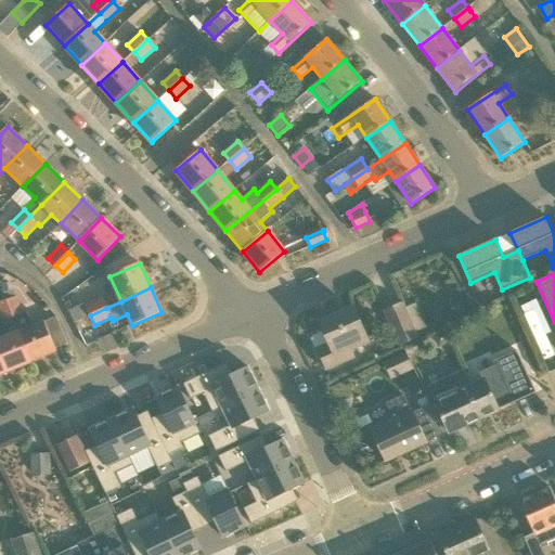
[(56,317),(36,325),(33,326),(27,312),(23,313),(16,297),(7,300),(31,362),(56,351),(55,349),(67,344),(56,317)]
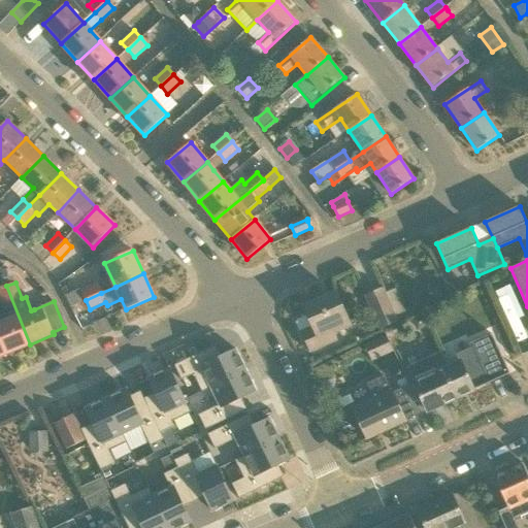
[(86,300),(101,293),(97,284),(81,291),(86,300)]
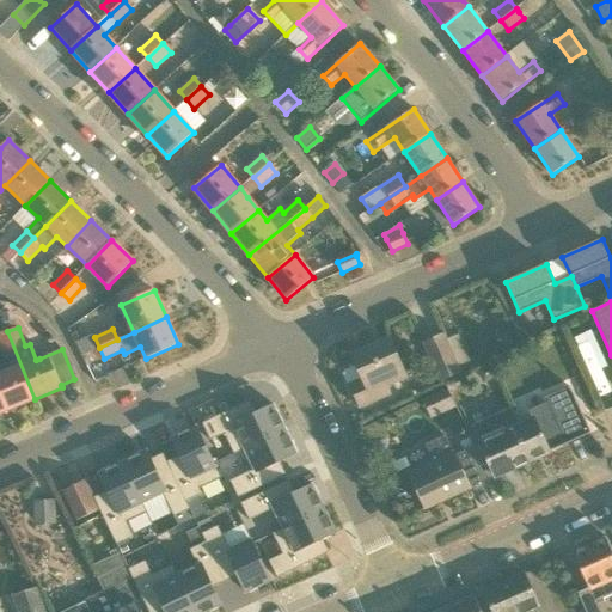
[(8,372),(0,374),(0,389),(8,410),(35,399),(7,331),(0,334),(0,343),(5,354),(2,355),(8,372)]
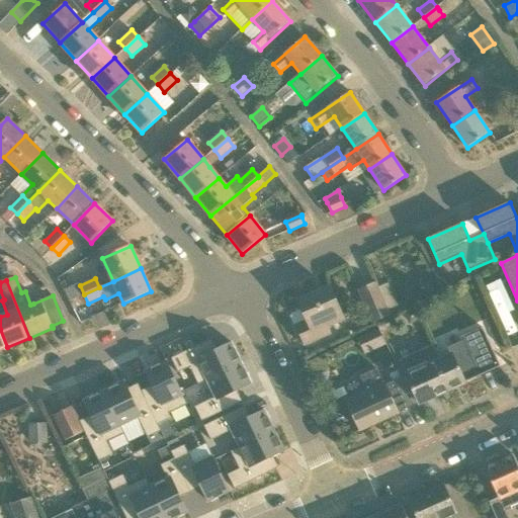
[(389,315),(383,304),(375,284),(360,291),(373,321),(389,315)]
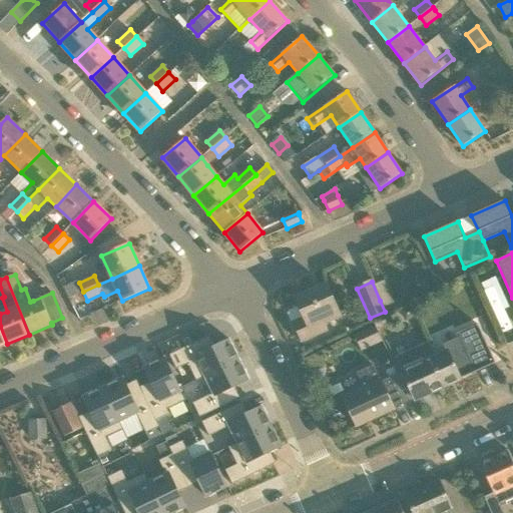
[(340,317),(334,304),(326,285),(297,298),(300,306),(289,311),(288,315),(291,322),(295,323),(303,341),(326,330),(323,324),(340,317)]
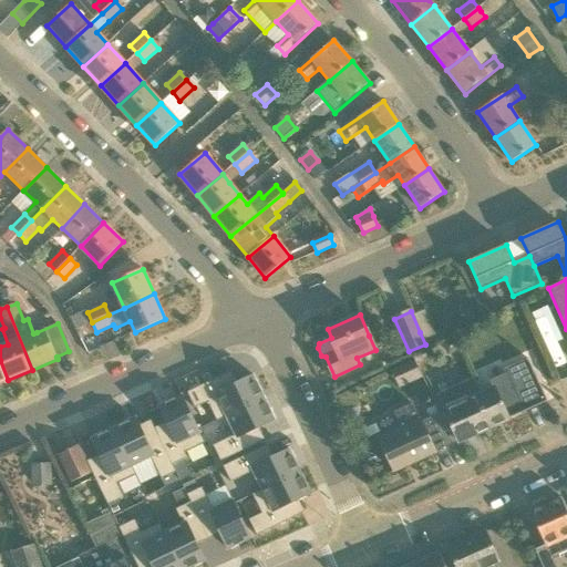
[(461,350),(454,337),(442,342),(447,356),(461,350)]
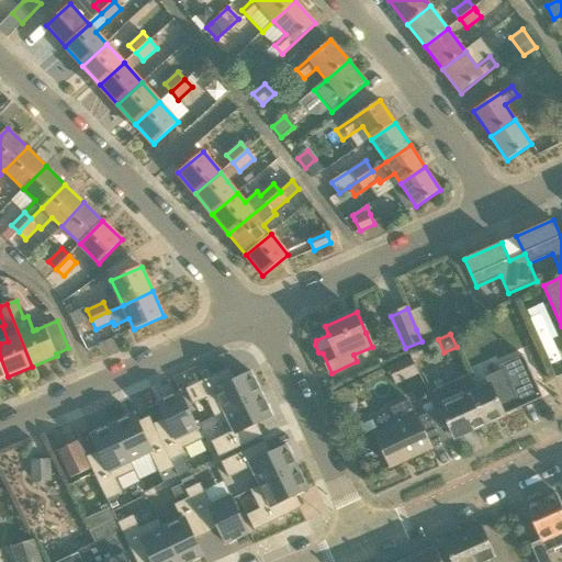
[(473,393),(487,423),(505,415),(542,397),(524,356),(501,367),(503,371),(486,379),(490,385),(478,391),(473,393)]
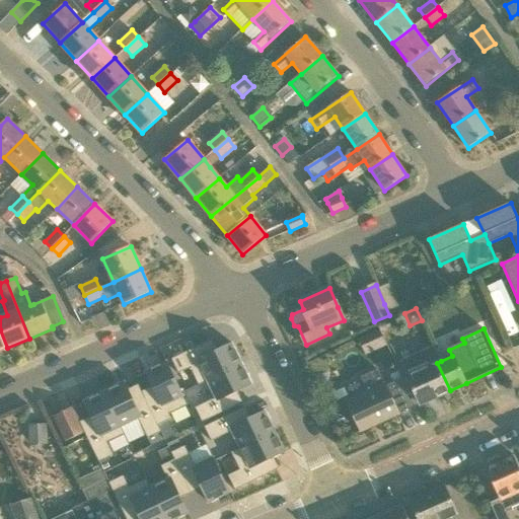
[(379,329),(362,337),(369,353),(386,345),(379,329)]
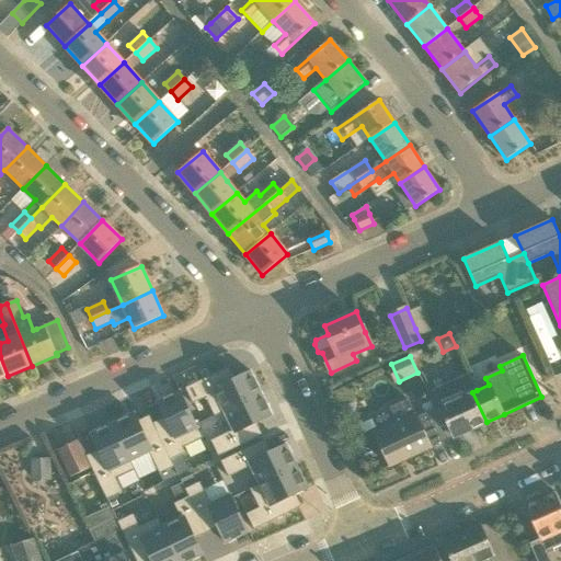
[(229,367),(185,388),(193,403),(206,398),(215,416),(224,412),(262,393),(251,371),(236,379),(229,367)]
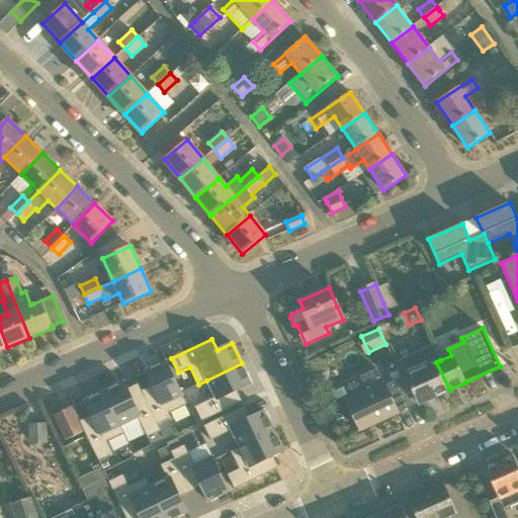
[(423,351),(423,352),(396,364),(399,369),(398,369),(402,377),(396,380),(408,408),(419,403),(419,404),(449,390),(436,362),(440,360),(434,346),(423,351)]
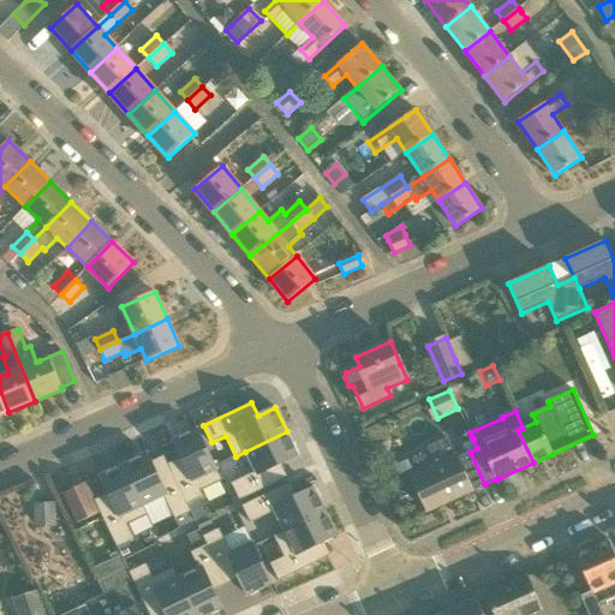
[(180,458),(168,464),(187,503),(203,496),(201,490),(222,481),(197,429),(172,441),(180,458)]
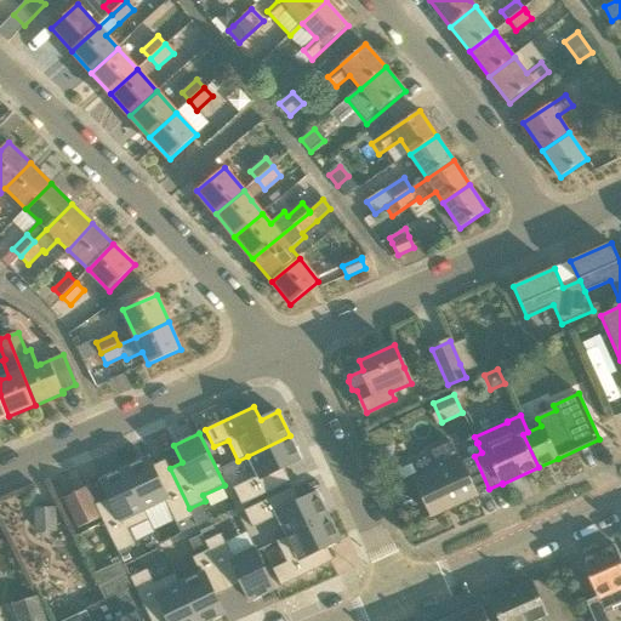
[(258,477),(234,488),(241,505),(290,482),(284,468),(302,460),(290,436),(248,456),(258,477)]
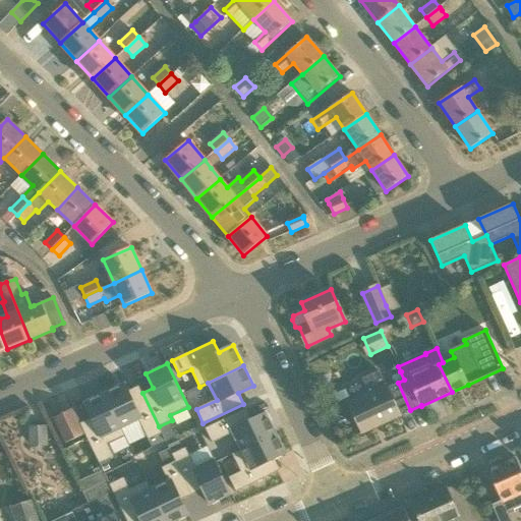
[(410,410),(398,383),(388,388),(384,379),(371,385),(374,391),(349,403),(362,432),(400,416),(400,415),(410,410)]
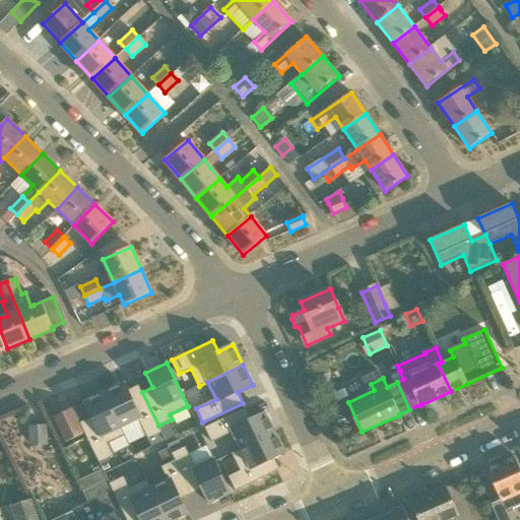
[(124,383),(105,393),(121,428),(138,419),(148,440),(161,433),(158,426),(142,392),(138,385),(128,390),(124,383)]
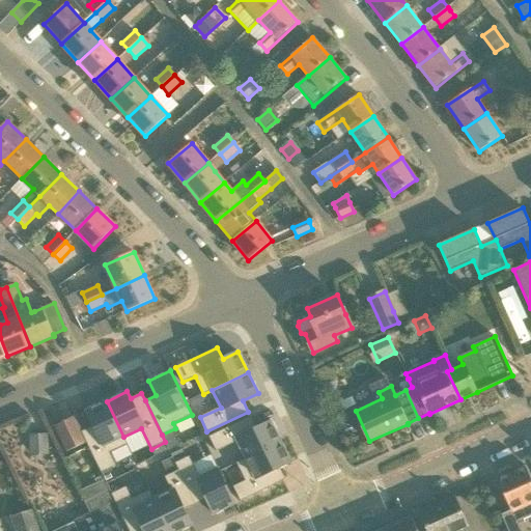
[(93,426),(82,431),(102,473),(116,466),(110,452),(128,444),(123,437),(107,401),(86,411),(93,426)]
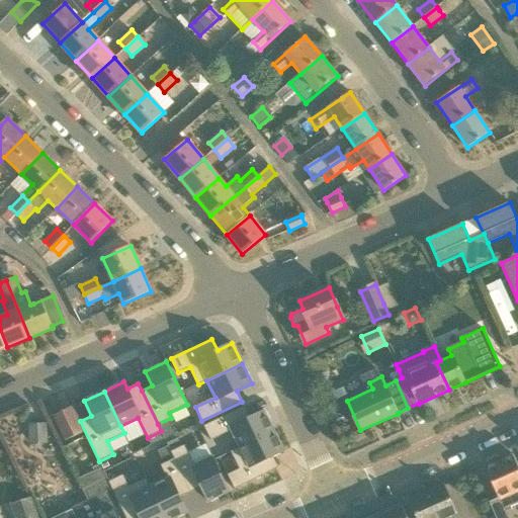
[(84,432),(81,425),(73,407),(54,416),(65,441),(84,432)]
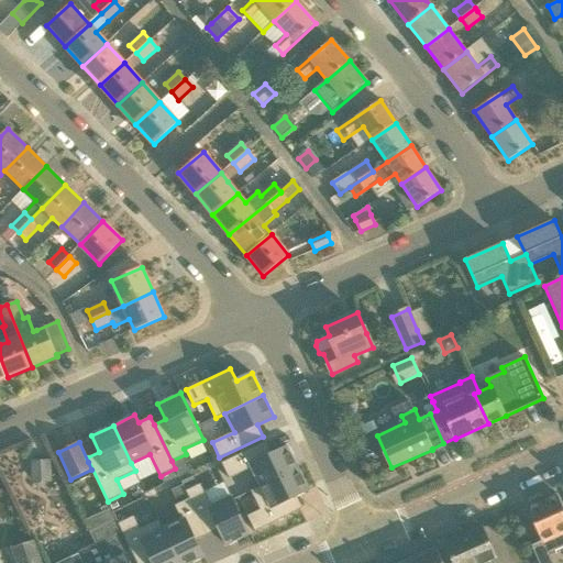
[(266,442),(222,463),(230,478),(252,468),(261,486),(298,468),(288,446),(272,454),(266,442)]
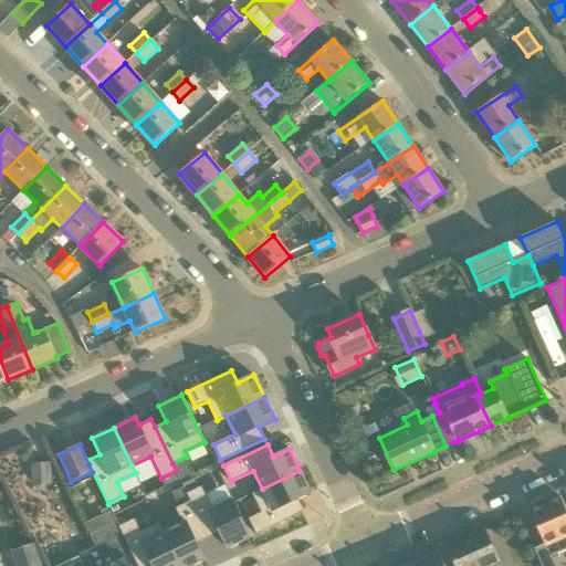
[(50,463),(31,464),(31,486),(50,485),(50,463)]
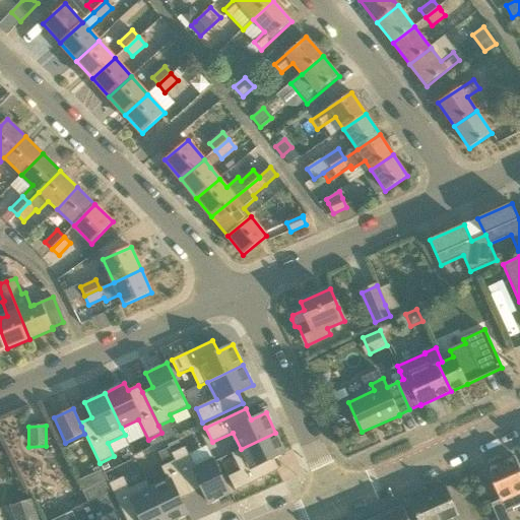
[(161,433),(148,440),(152,447),(166,441),(161,433)]
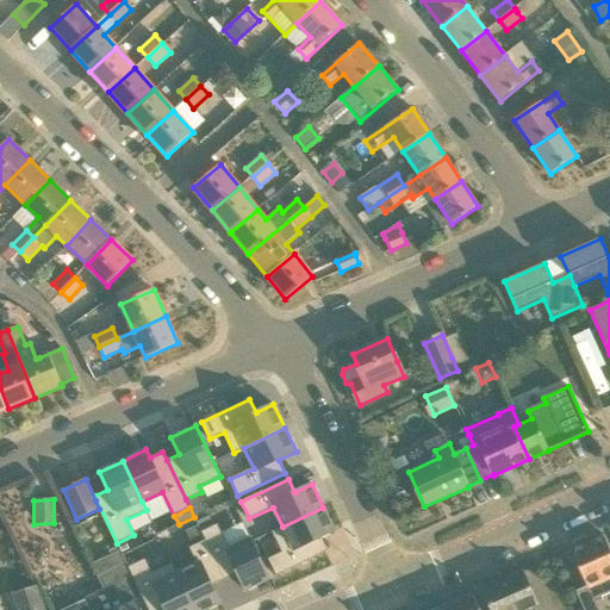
[(282,553),(268,559),(277,576),(328,551),(322,537),(335,531),(323,508),(282,527),(272,533),(282,553)]
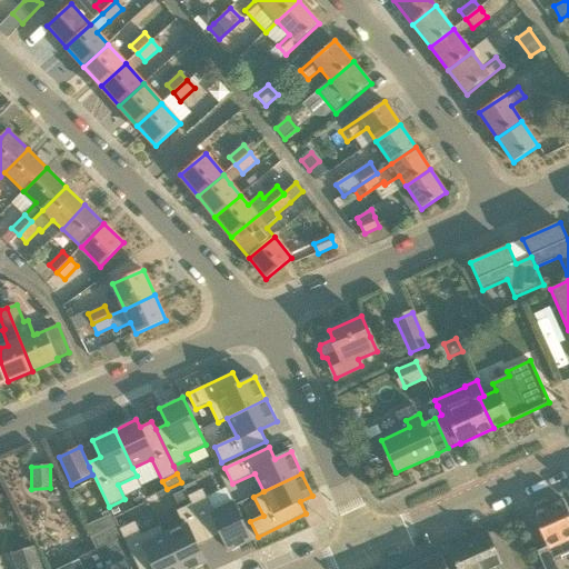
[(202,489),(188,496),(191,503),(209,540),(221,535),(229,551),(251,540),(233,502),(213,511),(202,489)]
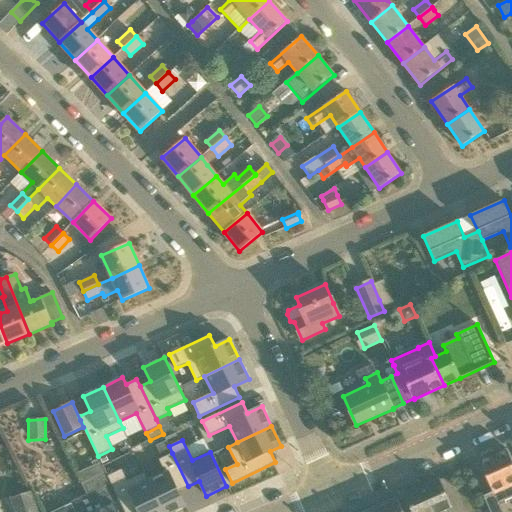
[(511,497),(511,461),(507,450),(479,462),(493,492),(484,496),(490,511),(502,511),(499,505),(498,505),(498,504),(511,497)]
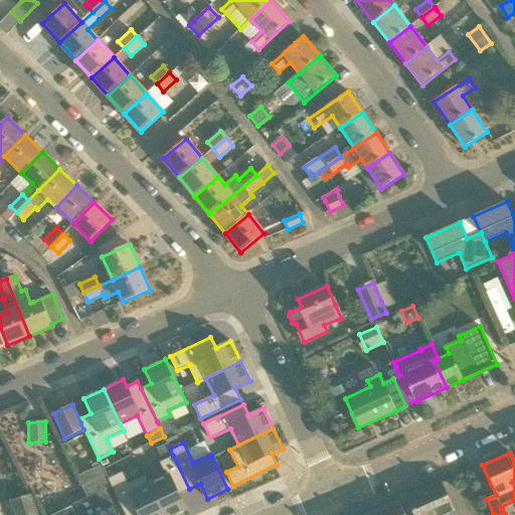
[(166,476),(149,484),(164,514),(173,514),(186,509),(179,494),(189,489),(173,456),(160,463),(166,476)]
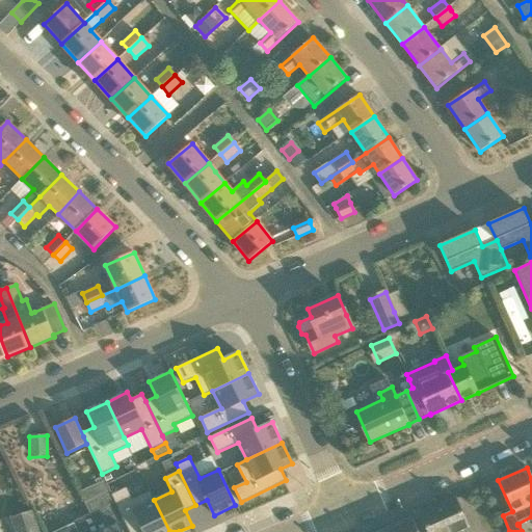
[(109,505),(115,502),(111,495),(106,484),(104,480),(80,491),(90,513),(99,531),(122,531),(118,525),(109,505)]
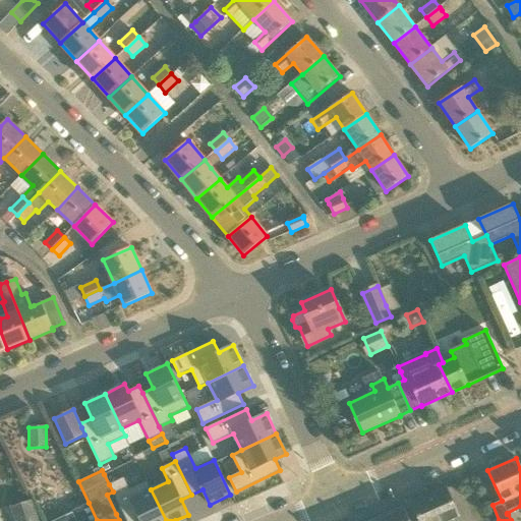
[(124,477),(109,484),(113,491),(126,520),(137,520),(140,520),(166,520),(151,489),(147,481),(129,489),(124,477)]
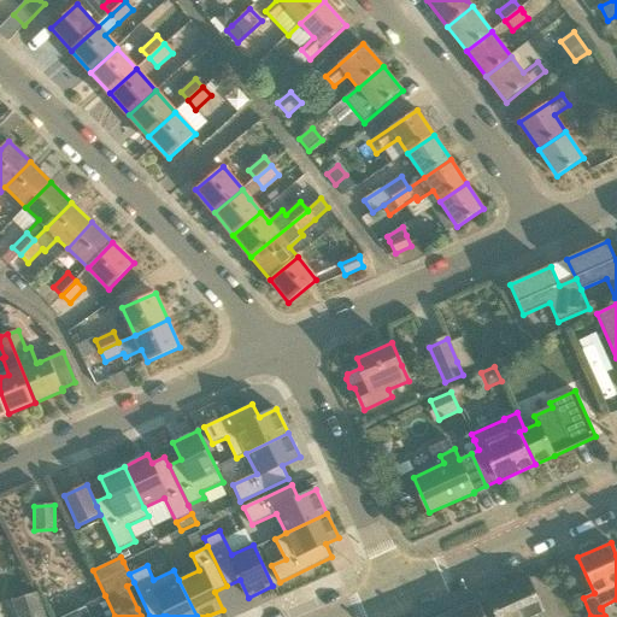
[(488,595),(497,616),(532,616),(542,612),(528,579),(488,595)]
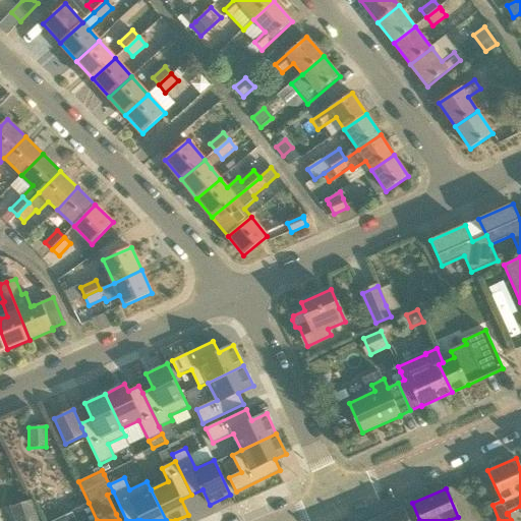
[(39,520),(33,500),(11,507),(15,520),(39,520)]
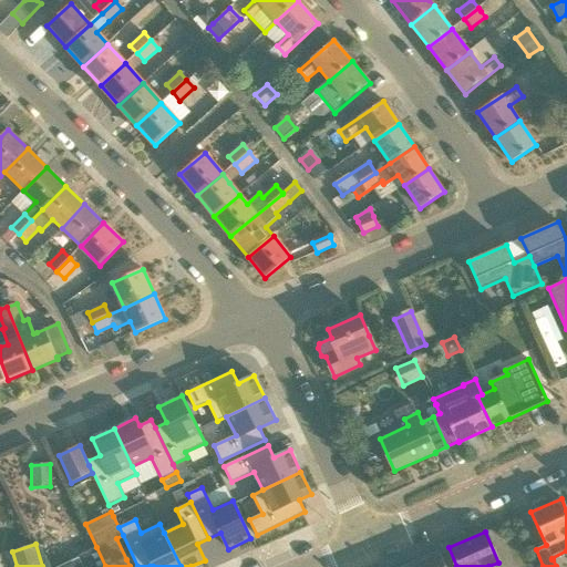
[(105,566),(96,547),(78,556),(82,566),(105,566)]
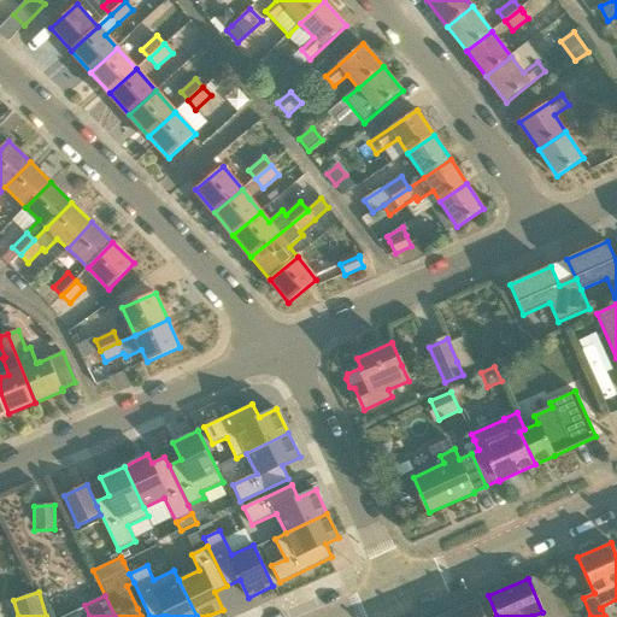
[(456,616),(485,616),(479,600),(453,611),(456,616)]
